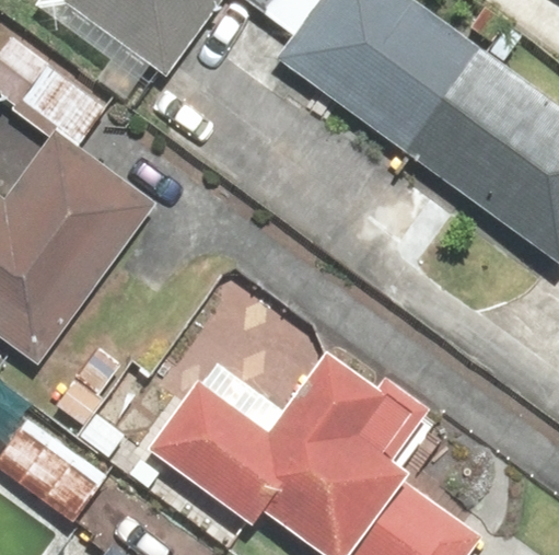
[(67,0),(63,4),(165,80),(183,55),(213,78),(252,26),(226,8),(232,0),(67,0)]
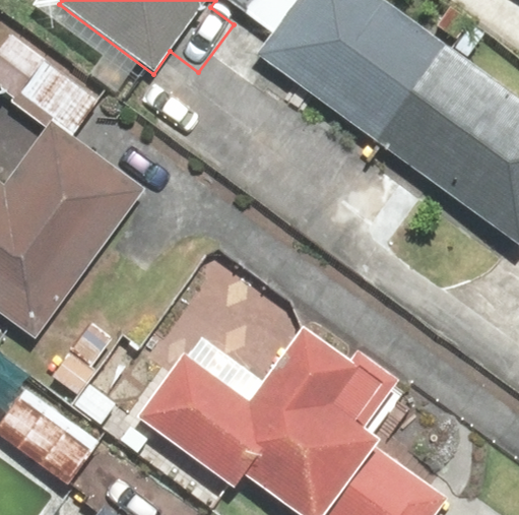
[(518,98),(383,0),(298,0),(260,54),(518,241),(518,98)]
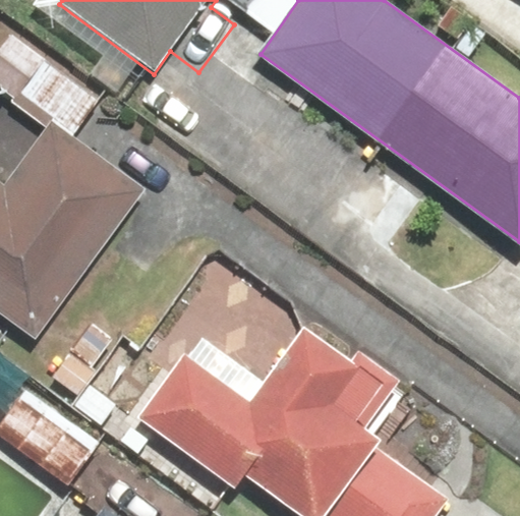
[(0,89),(46,124),(1,183),(0,181),(0,314),(34,340),(148,189),(71,131),(97,99),(15,37),(0,56),(0,89)]
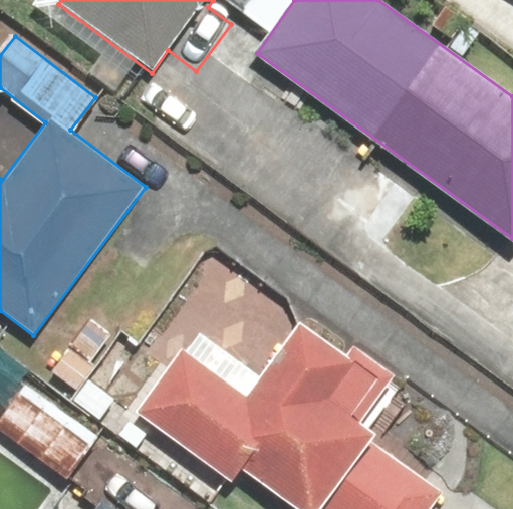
[(253,397),(188,349),(140,416),(232,483),(239,473),(288,508),(433,508),(446,490),(353,424),(385,380),(306,324),(253,397)]
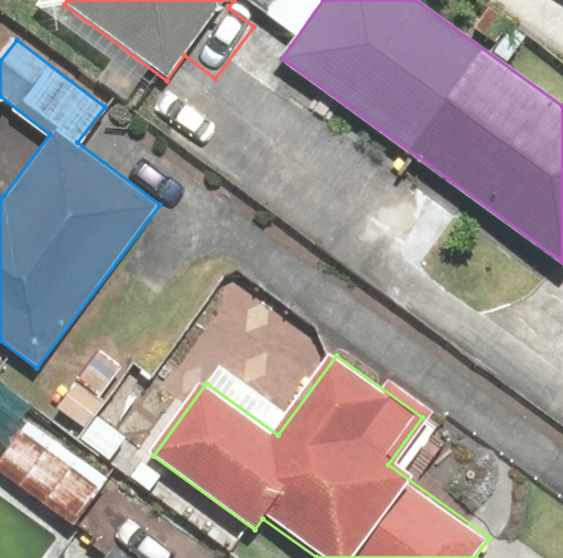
[(23,418),(0,449),(0,471),(74,527),(108,482),(23,418)]
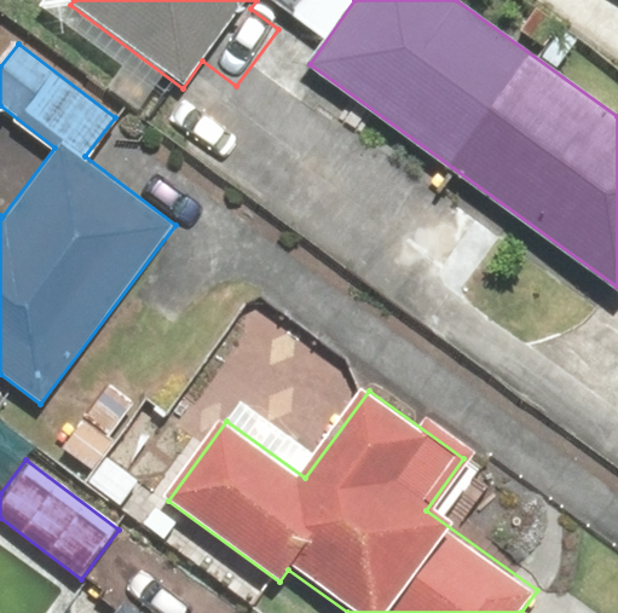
All buildings are outlined.
